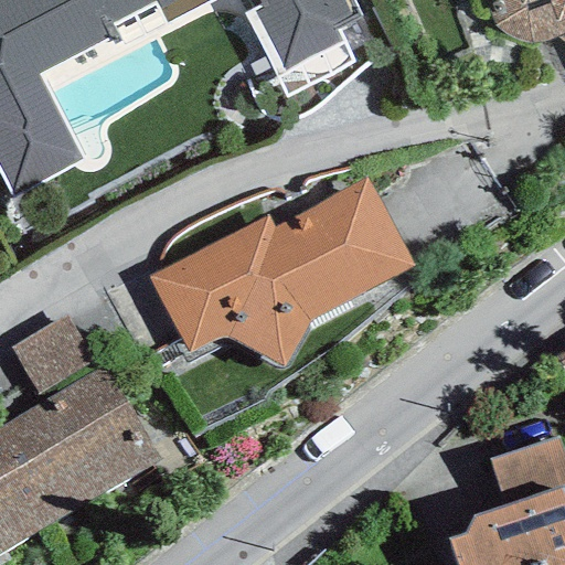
[(0,0),(0,176),(11,199),(81,160),(38,75),(106,40),(112,50),(212,0),(255,0),(259,7),(241,14),(285,97),(352,64),(338,31),(361,19),(352,0),(0,0)]
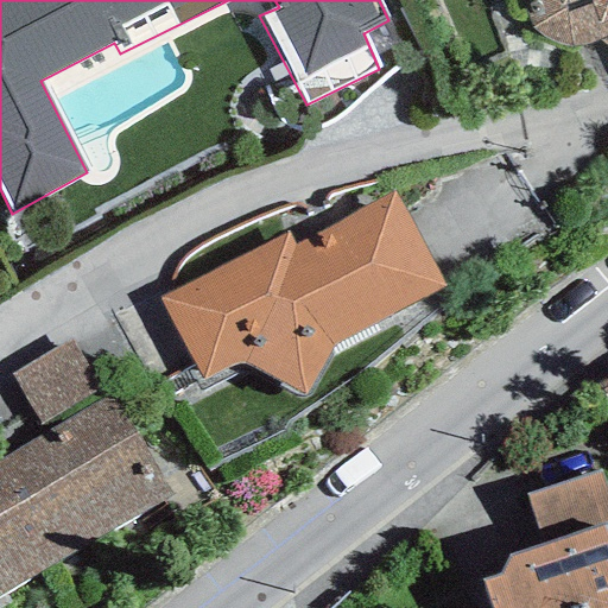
[(607,0),(529,0),(529,12),(530,24),(540,33),(549,40),(562,45),(574,46),(589,45),(606,37),(607,35),(607,0)]
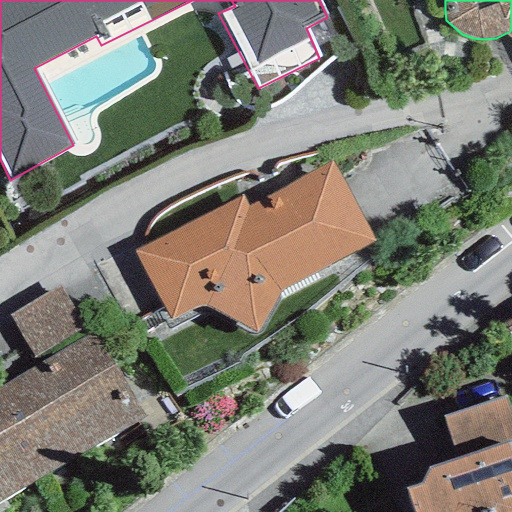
[(242,196),(134,251),(170,320),(200,305),(257,332),(279,291),(375,242),(332,161),(248,206),(242,196)]
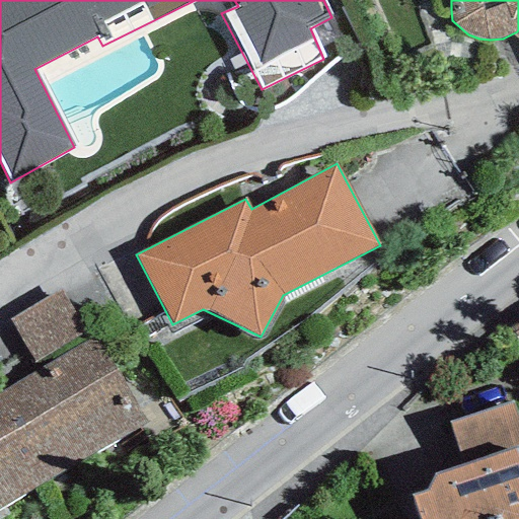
[(35,363),(86,331),(60,289),(9,321),(35,363)]
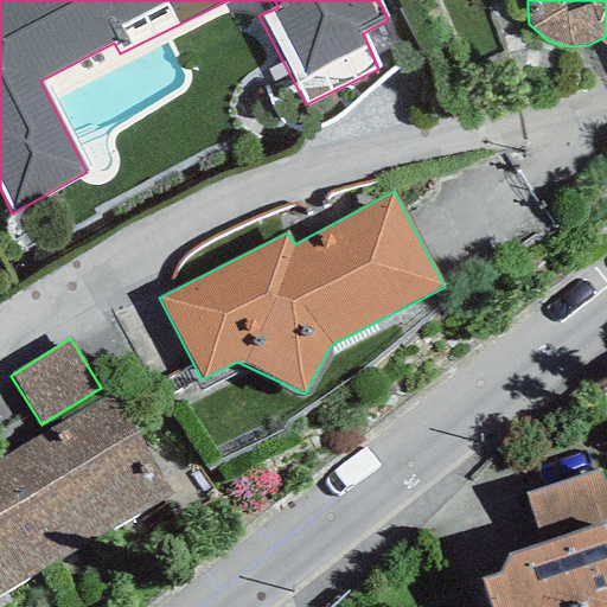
[(109,393),(0,458),(0,467),(59,561),(173,493),(109,393)]
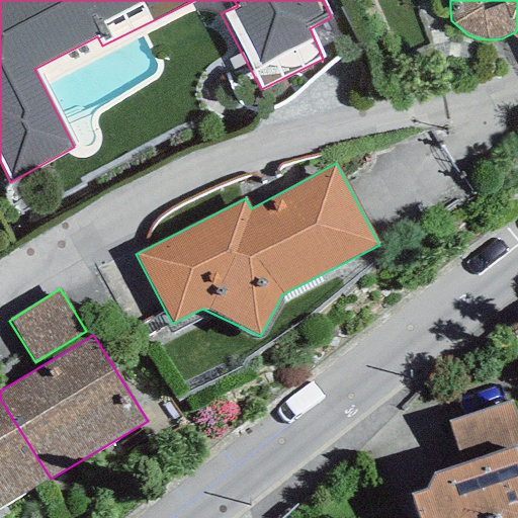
[(0,510),(51,479),(0,399),(0,510)]
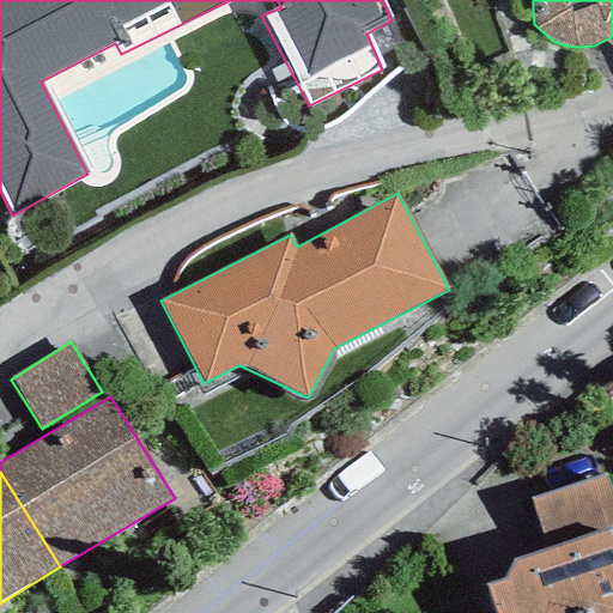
[(612,538),(612,503),(604,474),(530,499),(546,550),(611,529),(612,538)]
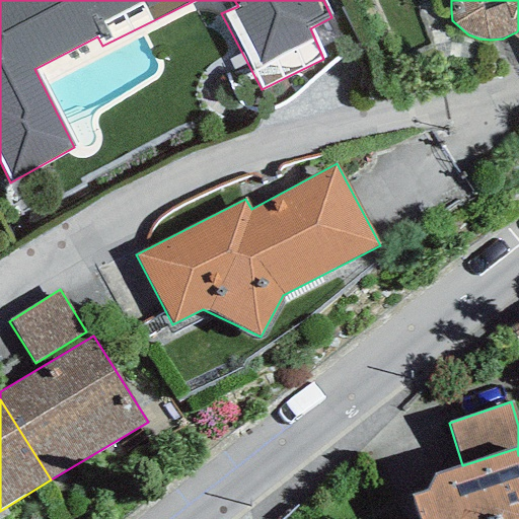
[(518,518),(518,455),(517,448),(462,465),(434,474),(427,491),(412,495),(419,518),(518,518)]
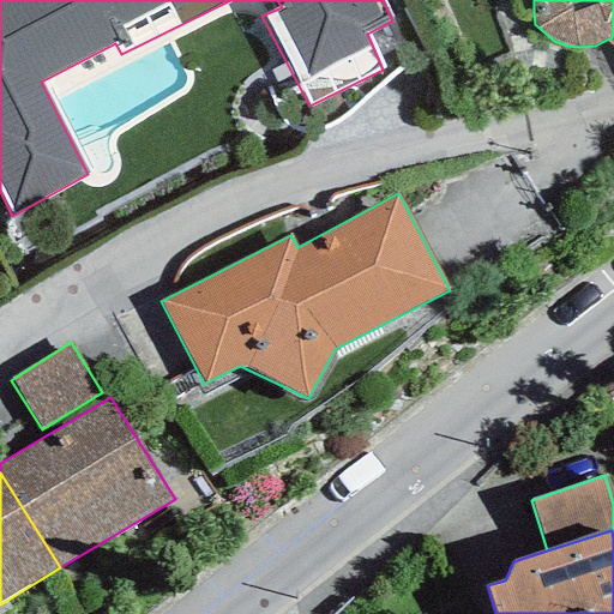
All buildings are outlined.
